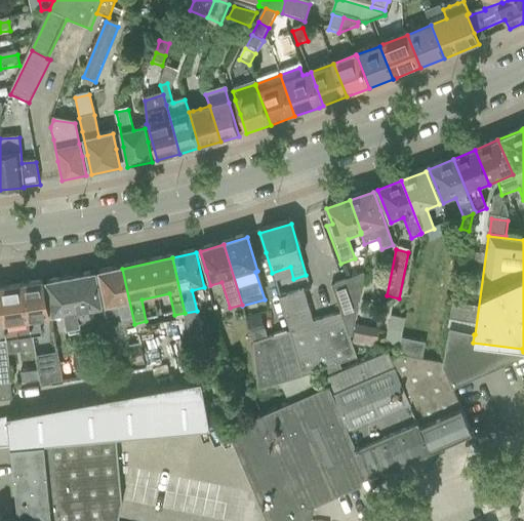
[(134,324),(122,269),(99,274),(104,293),(107,308),(119,306),(124,326),(134,324)]
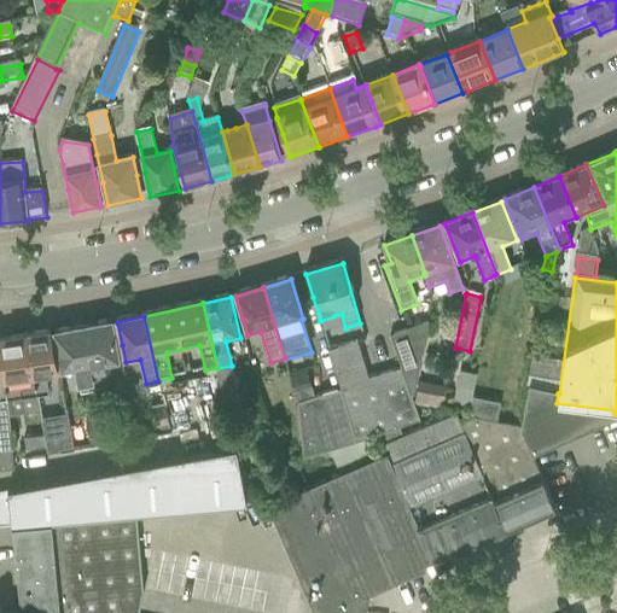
[(112,322),(83,328),(97,395),(110,391),(106,367),(121,363),(112,322)]
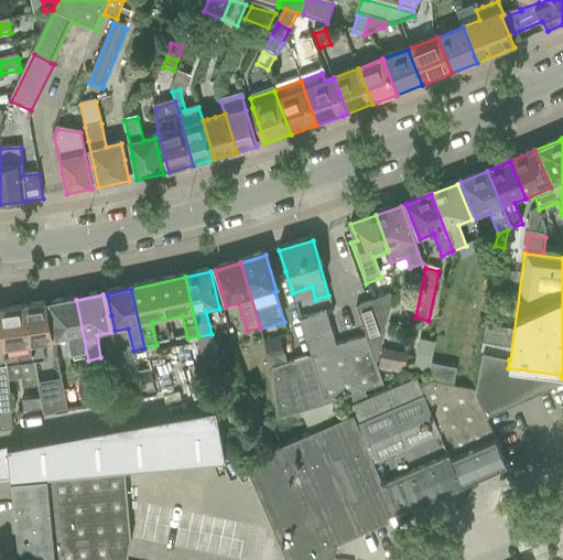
[(392,295),(374,302),(378,313),(390,309),(392,295)]
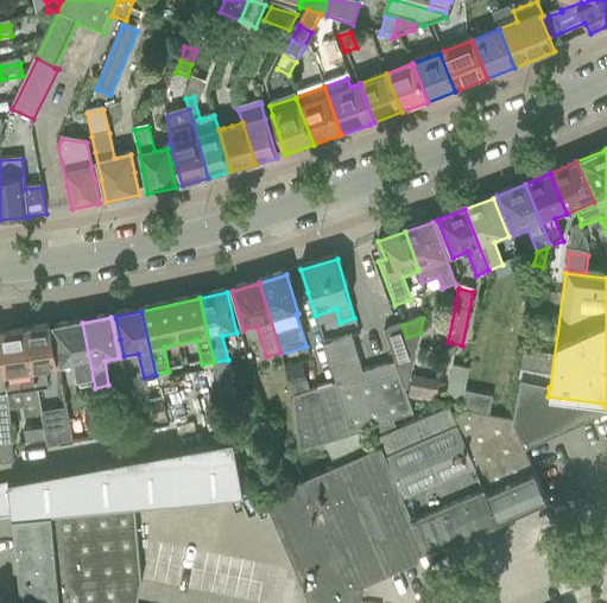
[(95,388),(82,323),(55,328),(58,351),(62,368),(76,366),(81,391),(95,388)]
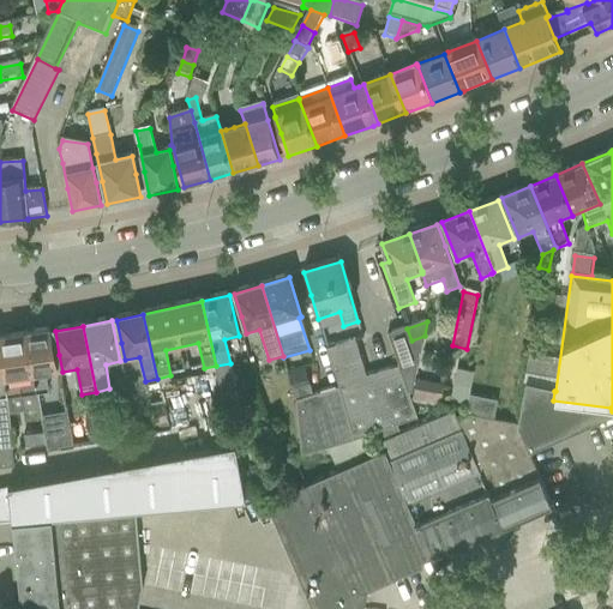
[(407,329),(388,337),(401,369),(413,401),(425,336),(412,341),(407,329)]
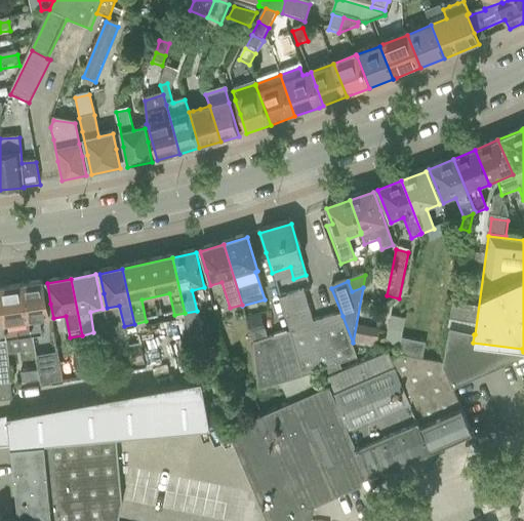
[(43,284),(22,287),(31,338),(42,336),(42,335),(41,332),(39,321),(49,319),(46,304),(43,284)]
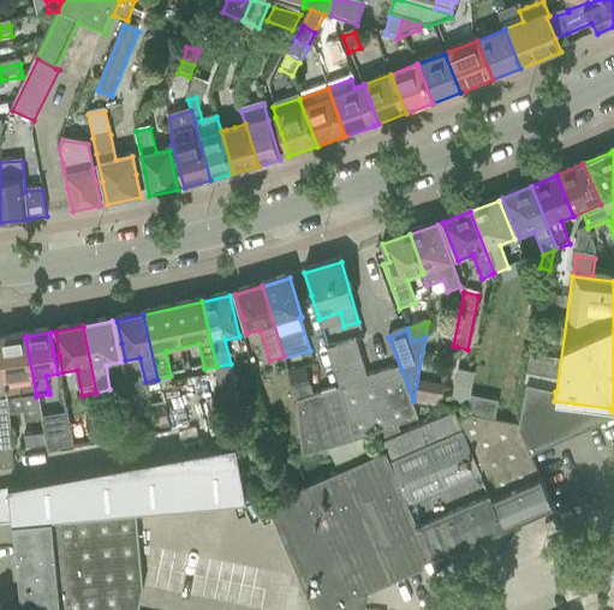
[(0,356),(7,401),(36,396),(25,336),(0,339),(0,356)]
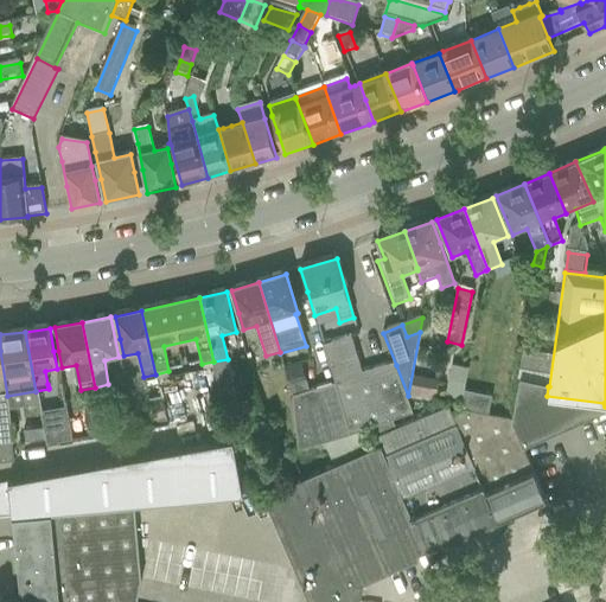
[(351,340),(325,348),(336,385),(337,388),(352,436),(414,416),(408,396),(396,365),(362,375),(351,340)]
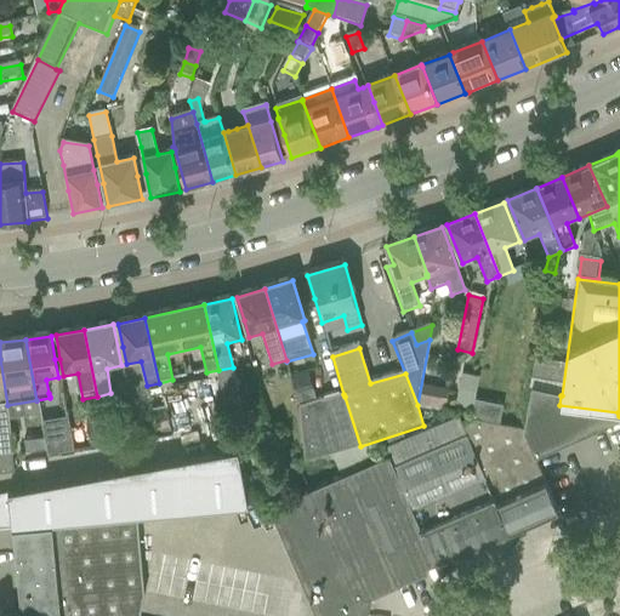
[(13,456),(7,405),(0,359),(0,457),(12,456),(13,456)]
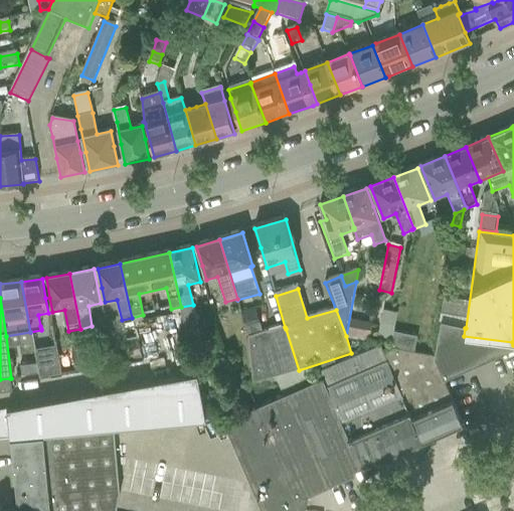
[(254,311),(242,314),(247,330),(248,344),(250,344),(253,385),(299,370),(286,329),(285,327),(262,334),(254,311)]
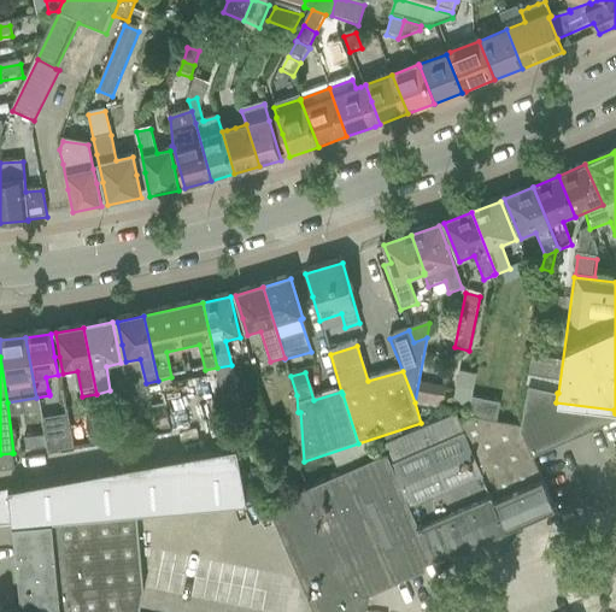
[(418,383),(415,404),(443,409),(447,389),(418,383)]
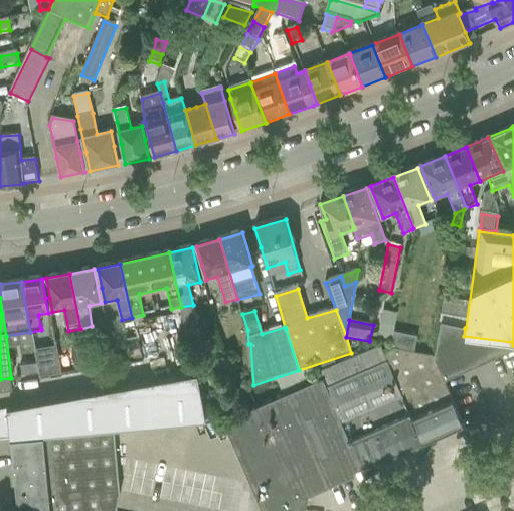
[(464,336),(465,328),(441,323),(434,359),(443,380),(444,380),(513,348),(513,345),(512,342),(464,336)]
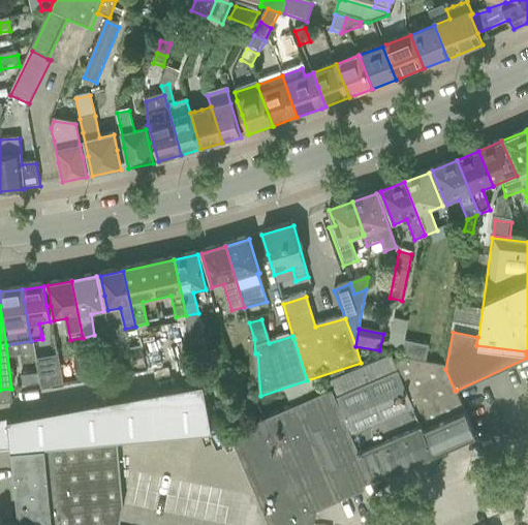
[(426,365),(429,349),(405,344),(402,360),(426,365)]
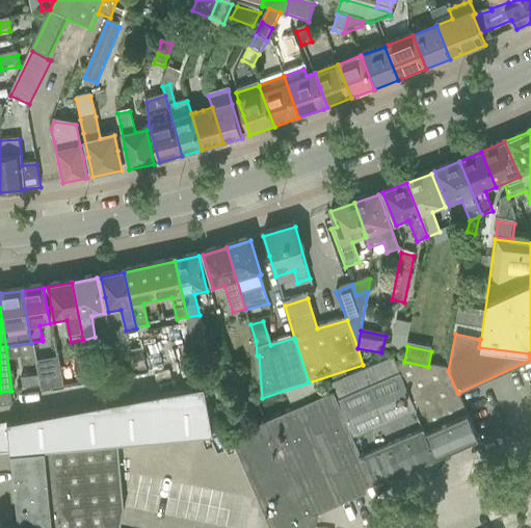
[(142,352),(131,354),(134,371),(145,369),(142,352)]
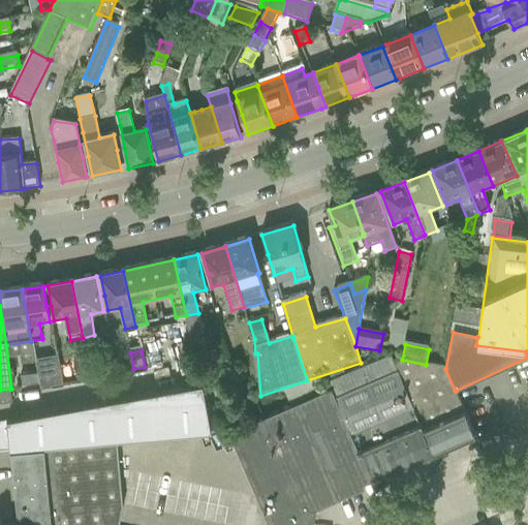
[(329,384),(332,391),(371,483),(433,456),(390,358),(329,384)]
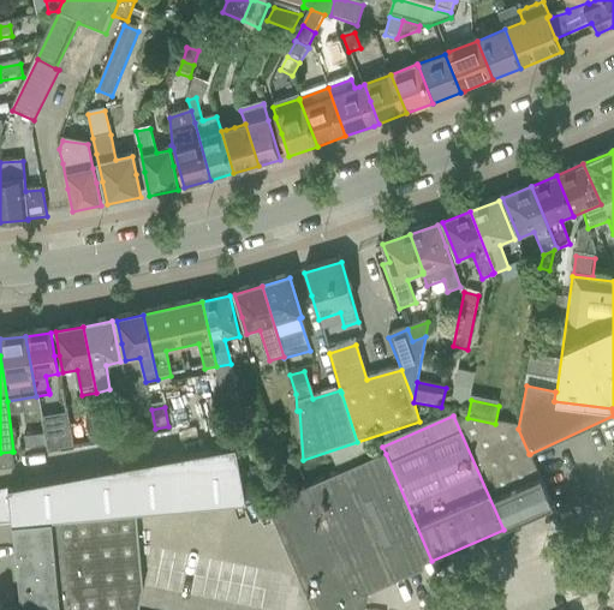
[(529,454),(518,429),(495,424),(468,418),(458,423),(454,416),(453,416),(504,530),(553,508),(530,454),(529,454)]
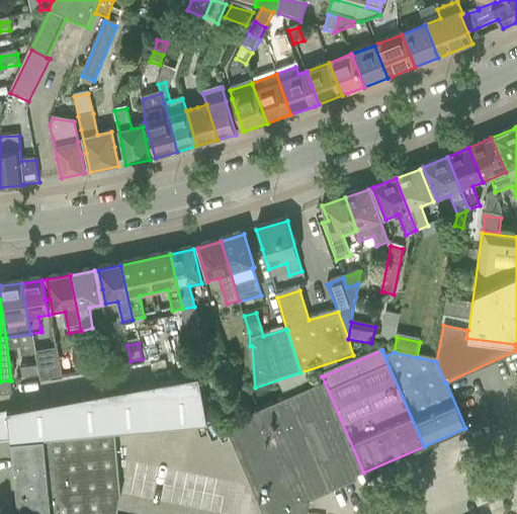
[(58,351),(34,355),(35,361),(37,367),(39,377),(40,383),(52,381),(63,379),(61,372),(58,351)]
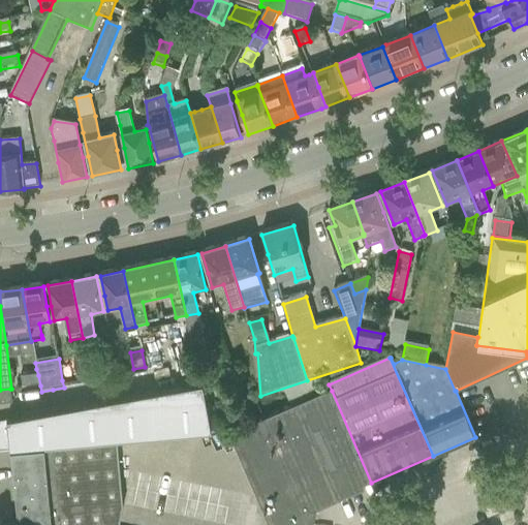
[(98,359),(87,361),(90,377),(102,375),(98,359)]
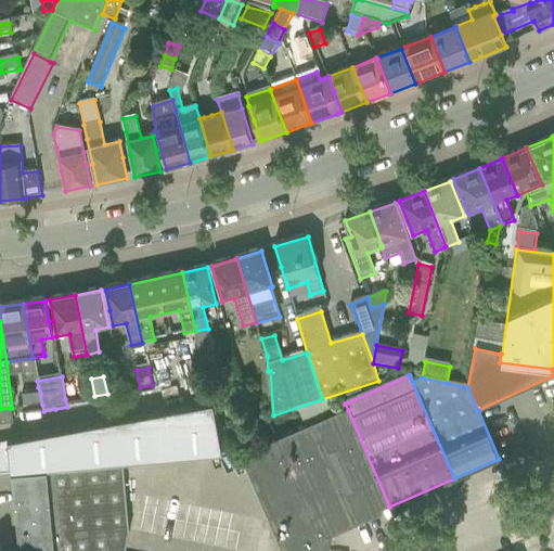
[(91,379),(78,381),(81,399),(94,396),(91,379)]
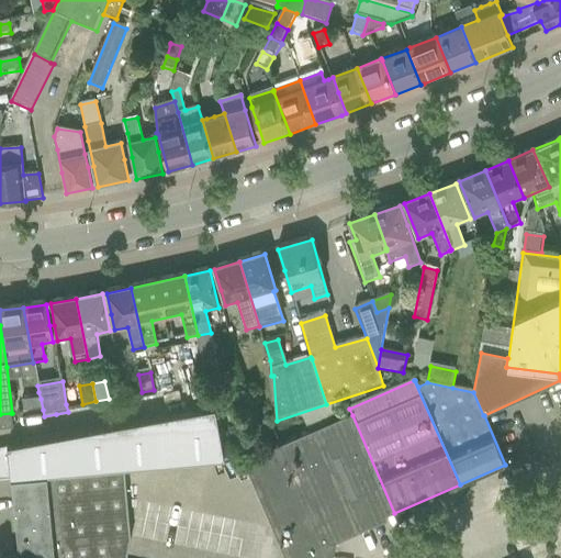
[(35,400),(22,401),(23,412),(33,411),(43,410),(41,399),(35,400)]
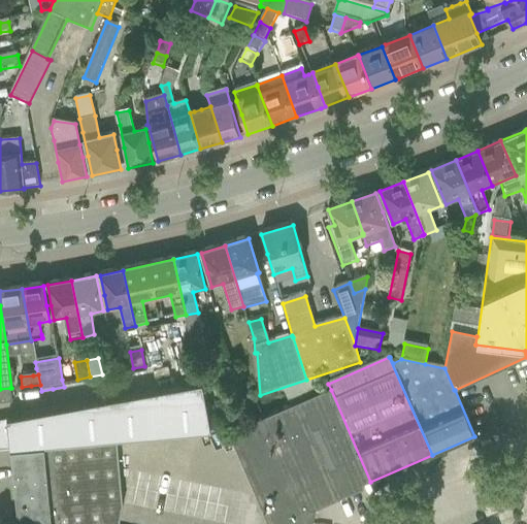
[(195,387),(166,392),(169,436),(211,432),(202,386),(195,387)]
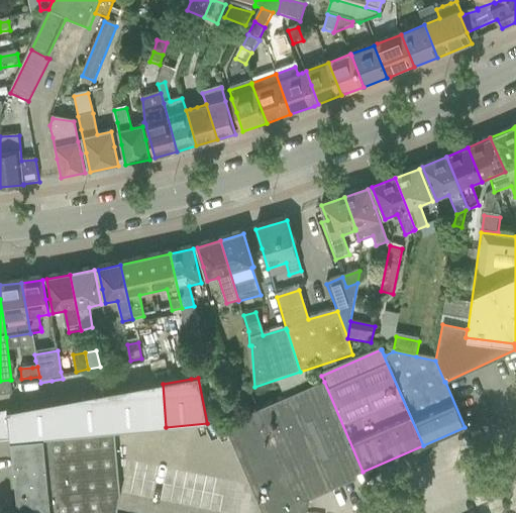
[(0,396),(11,396),(10,380),(0,381),(0,396)]
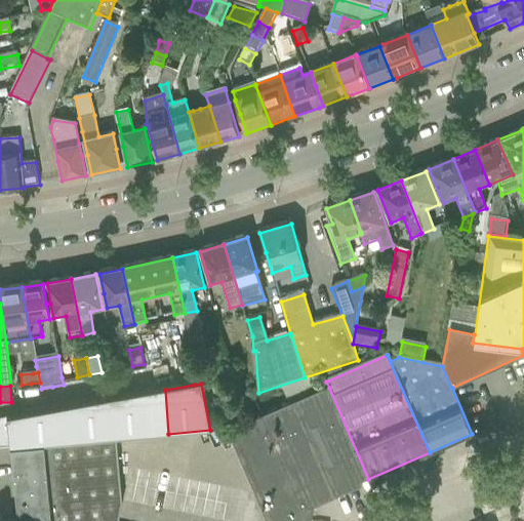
[(329,388),(260,417),(299,509),(310,505),(368,479),(329,388)]
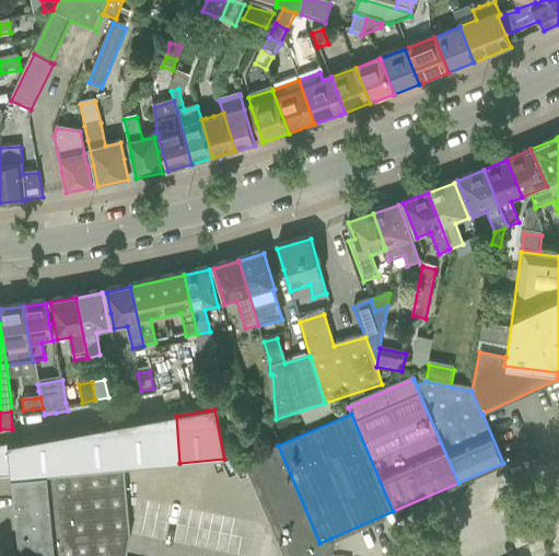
[(176,416),(118,427),(121,470),(124,468),(179,463),(176,416)]
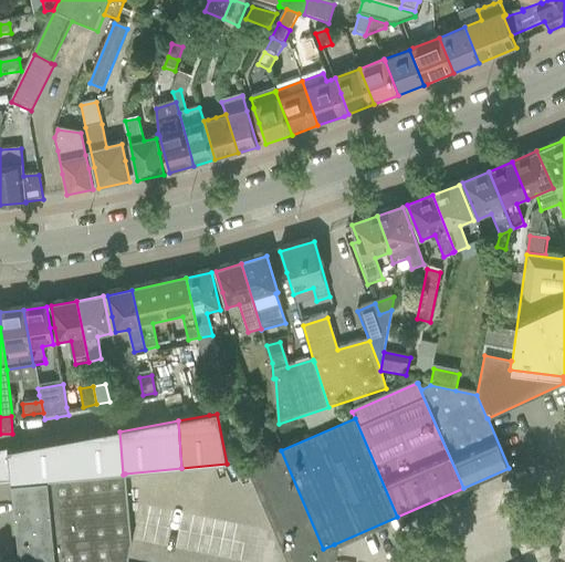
[(119,432),(61,443),(63,479),(123,475),(119,432)]
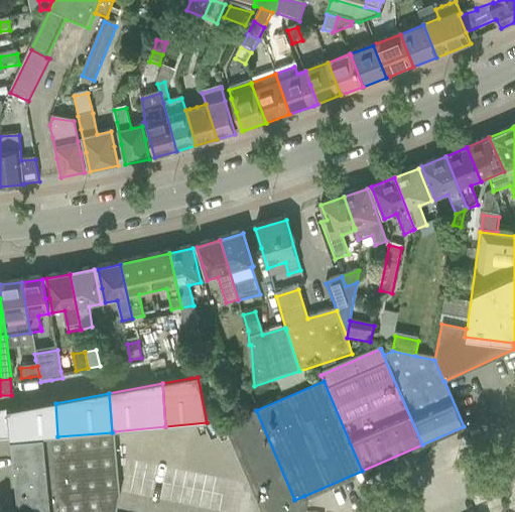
[(0,441),(10,441),(57,436),(55,403),(2,412),(0,412),(0,441)]
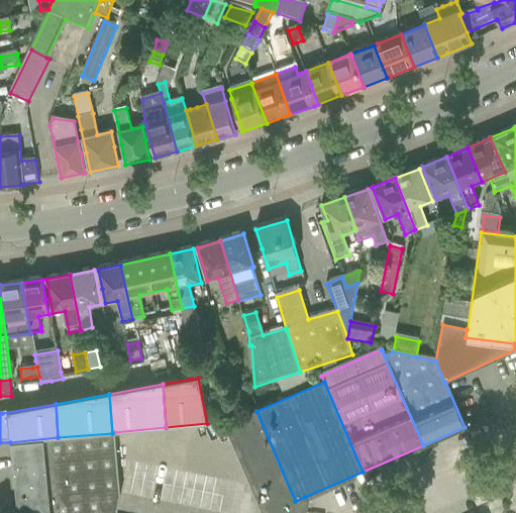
[(295,501),(256,411),(242,417),(243,420),(225,427),(262,512),(301,512),(305,497),(295,501)]
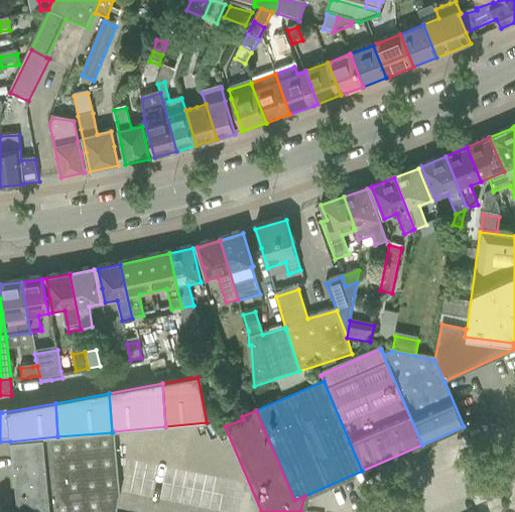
[(10,441),(19,511),(116,511),(120,493),(114,431),(112,432),(57,436),(10,441)]
